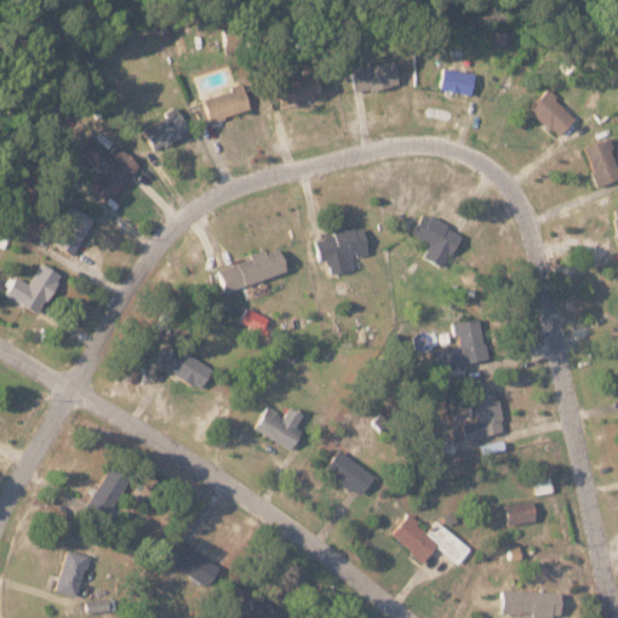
[(401,86),(396,62),(352,72),(356,95),(401,86)]
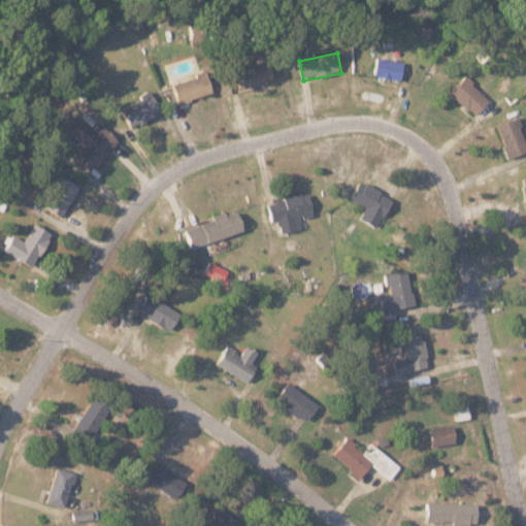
[(241,89),(274,84),(271,59),(259,61),(260,66),(238,69),(241,89)]
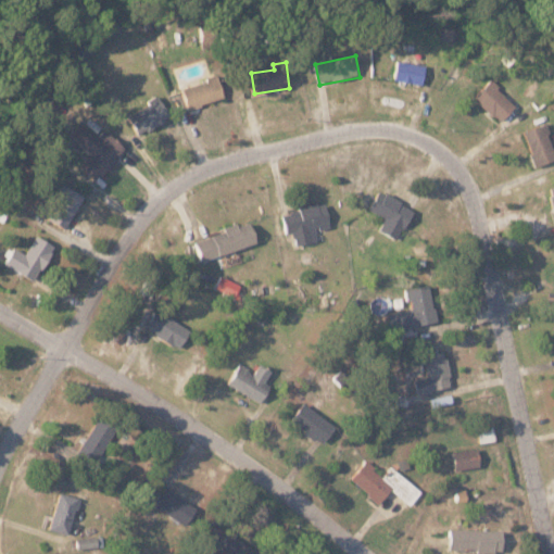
[(425,87),(428,67),(399,63),(397,83),(425,87)]
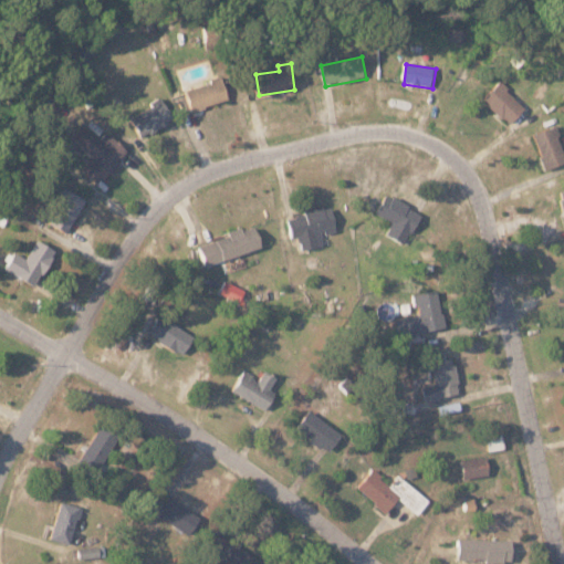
[(187,92),(195,114),(231,102),(223,80),(187,92)]
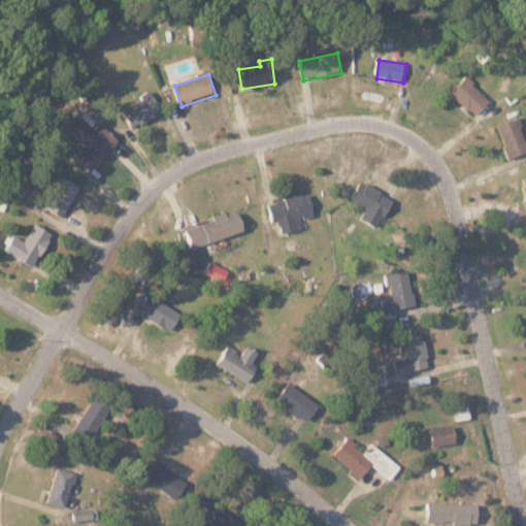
[(453,93),(475,119),(492,103),(468,78),(453,93)]
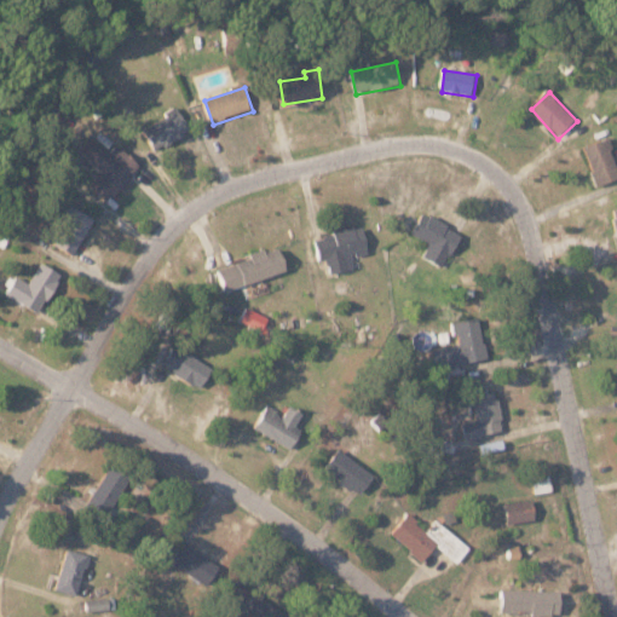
[(144,131),(157,154),(192,134),(179,111),(144,131)]
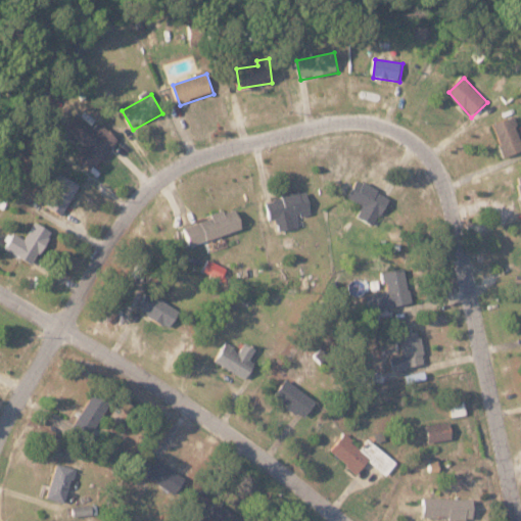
[(505,158),(520,154),(520,138),(516,119),(495,124),(505,158)]
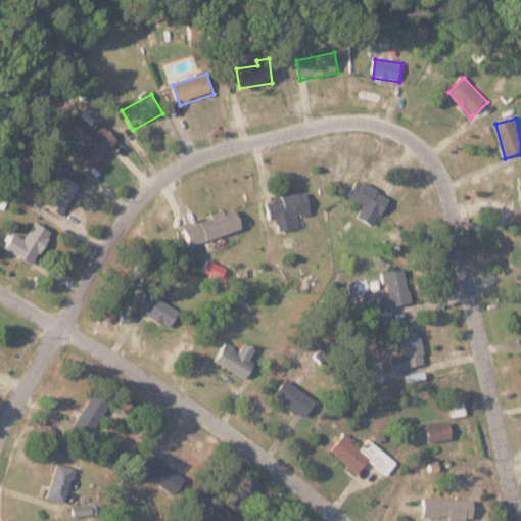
[(88,146),(78,157),(93,172),(121,142),(100,124),(93,132),(82,122),(72,132),(88,146)]
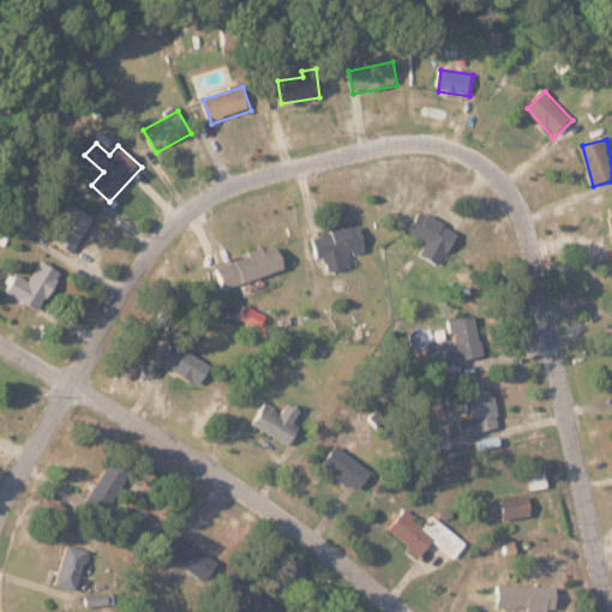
[(78,255),(94,216),(71,208),(55,246),(78,255)]
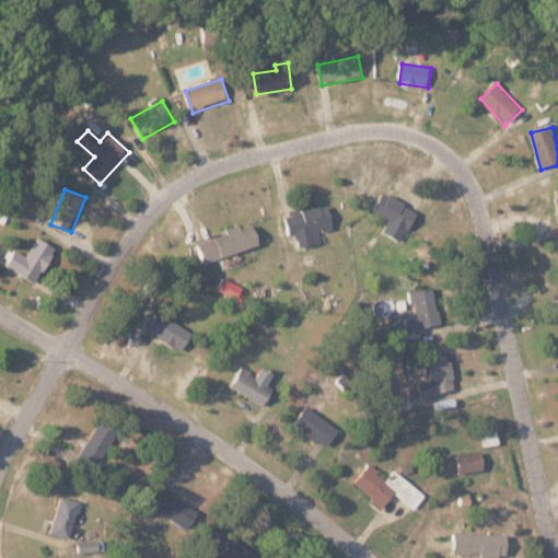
[(404,244),(419,212),(383,195),(374,213),(391,222),(384,234),(404,244)]
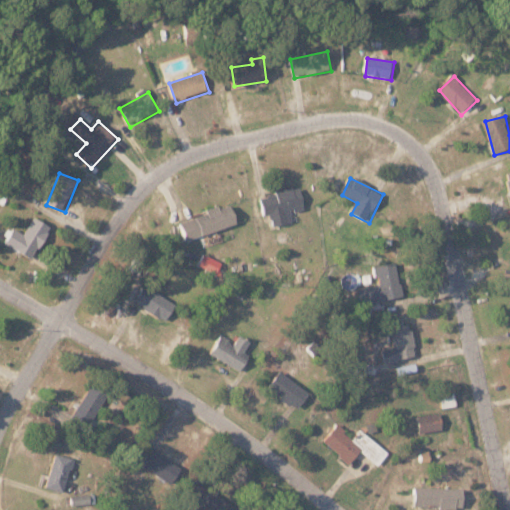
[(295,224),(293,213),(306,211),(302,190),(261,197),(265,217),(272,215),(274,228),(295,224)]
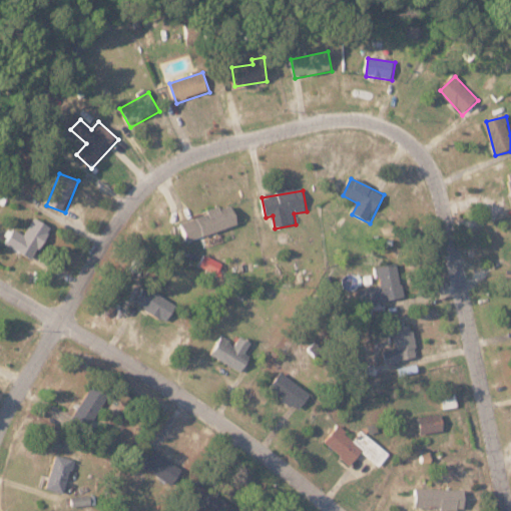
[(187,242),(238,226),(232,205),(208,213),(209,215),(181,224),(187,242)]
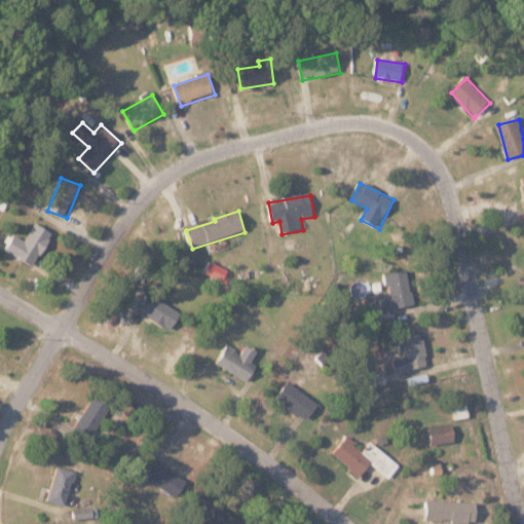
[(52,233),(35,225),(28,242),(14,236),(6,254),(38,267),(52,233)]
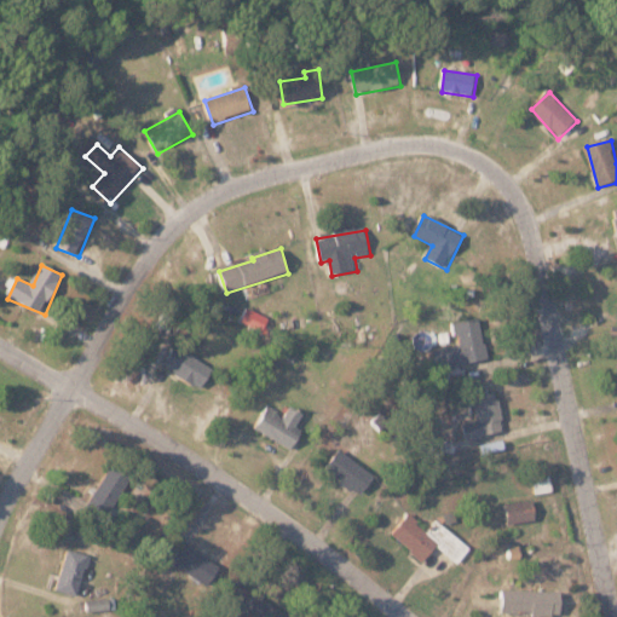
[(455,324),(459,347),(434,351),(437,369),(488,362),(482,319),(455,324)]
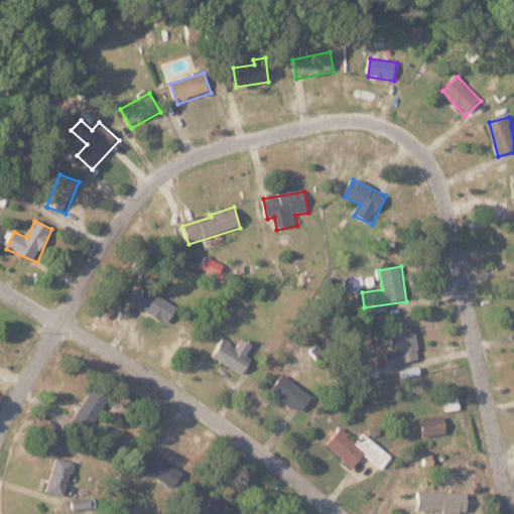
[(178,307),(145,290),(136,308),(169,325),(178,307)]
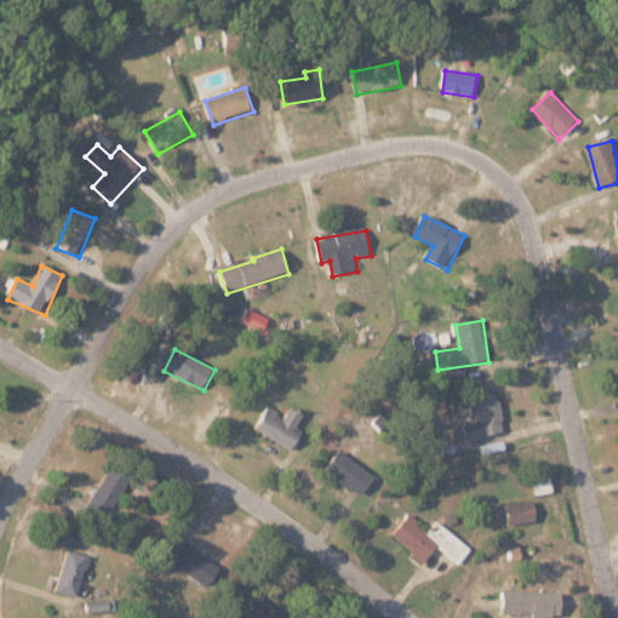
[(468,439),(505,433),(499,394),(475,399),(479,422),(465,424),(468,439)]
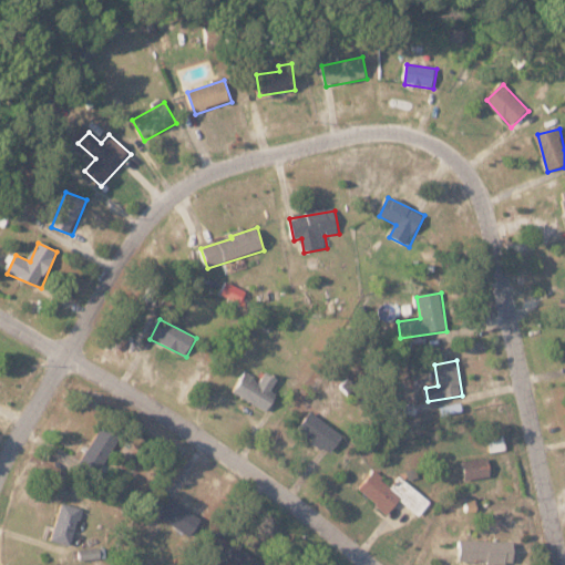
[(267,412),(278,394),(273,391),(280,379),(267,371),(262,381),(247,372),(235,392),(267,412)]
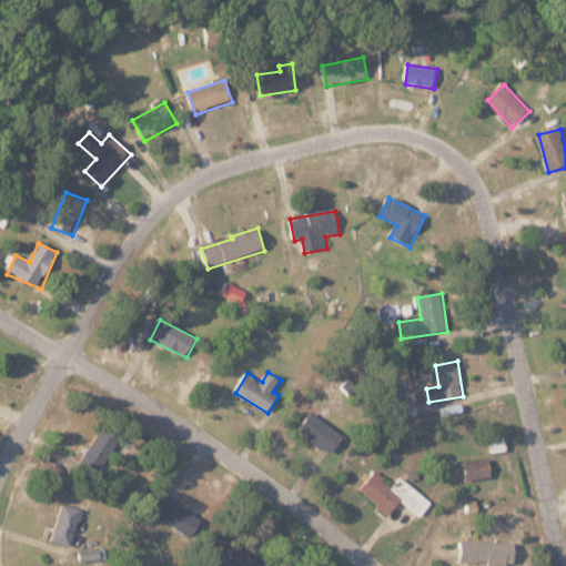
[(344,436),(312,413),(300,431),(332,454),(344,436)]
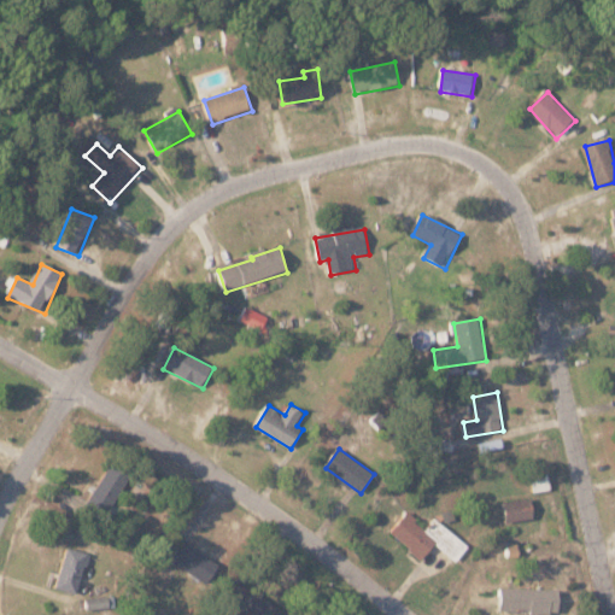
[(132,475),(111,463),(88,503),(110,514),(132,475)]
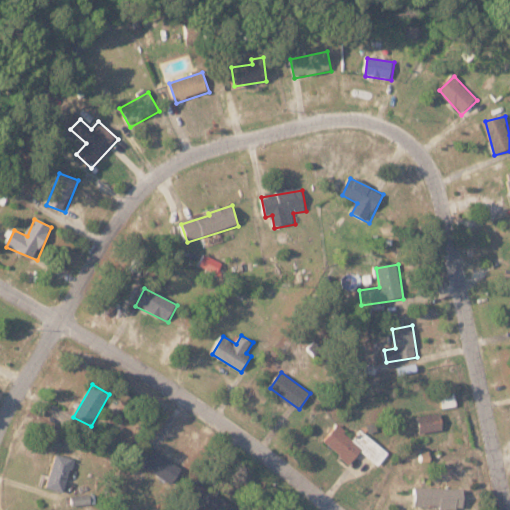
[(419,416),(421,433),(443,431),(442,414),(419,416)]
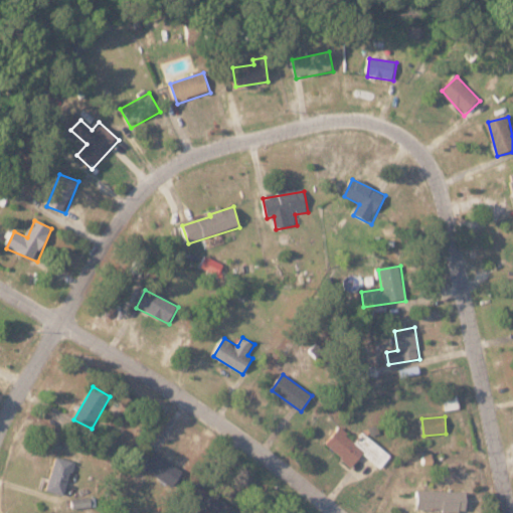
[(326,446),(354,467),(363,455),(382,469),(392,456),(363,433),(357,441),(340,428),(326,446)]
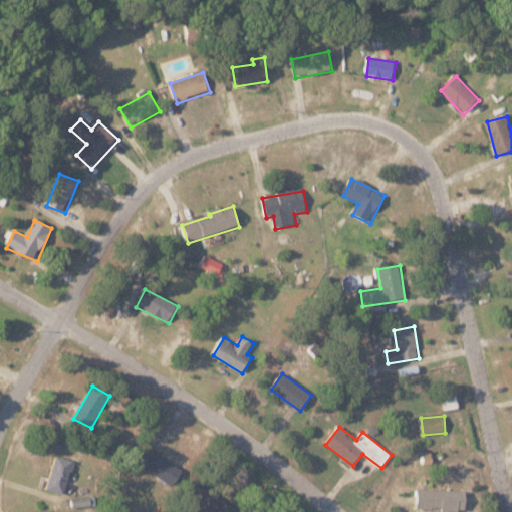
[(171,460),(150,451),(142,470),(173,483),(176,476),(166,472),(171,460)]
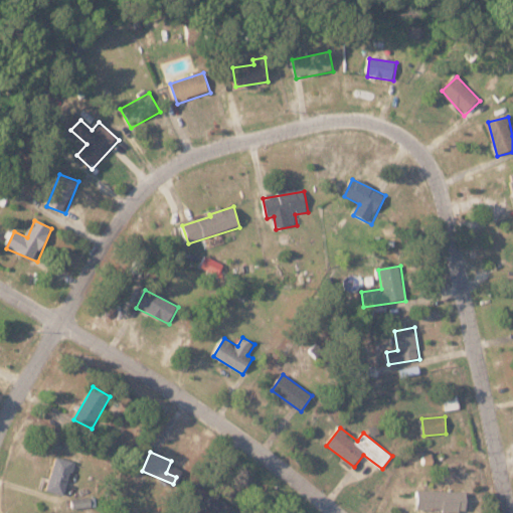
[(49,492),(67,495),(74,461),(55,457),(49,492)]
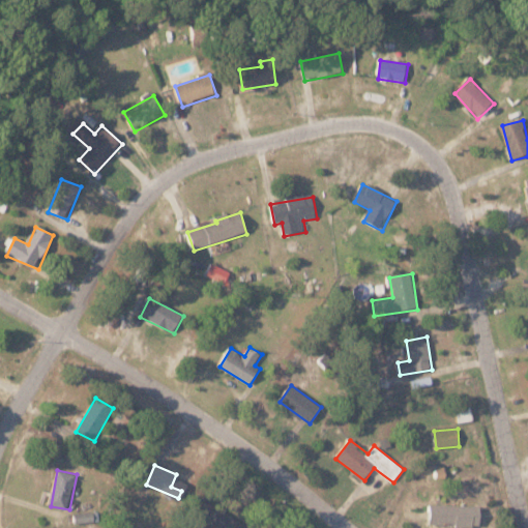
[(242,527),(245,523),(205,499),(192,522),(201,527),(242,527)]
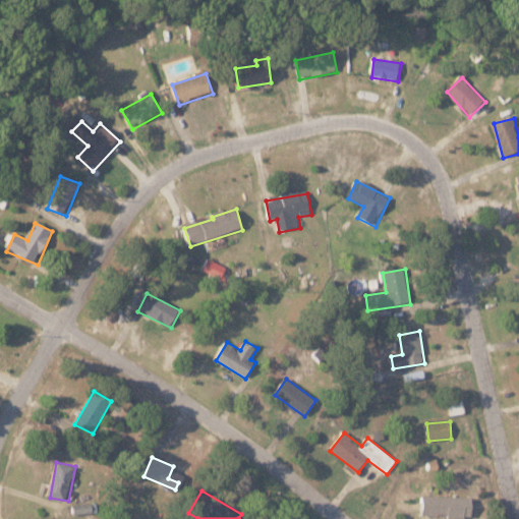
[(473,498),(423,497),(422,517),(472,518),(473,498)]
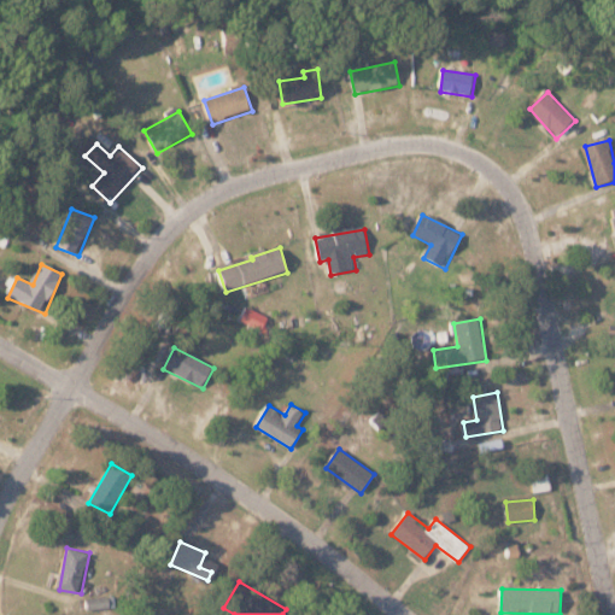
[(88,610),(117,608),(116,596),(87,599),(88,610)]
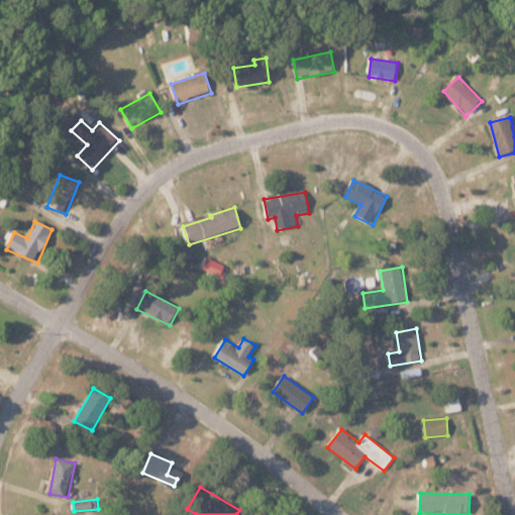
All buildings are outlined.
